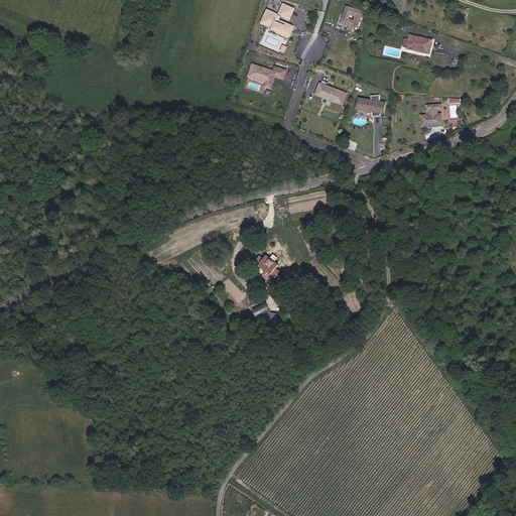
[(288,18),(293,7),(283,3),(278,14),(267,9),(262,21),(278,28),(277,30),(289,35),(293,25),(280,19),(281,15),(288,18)]
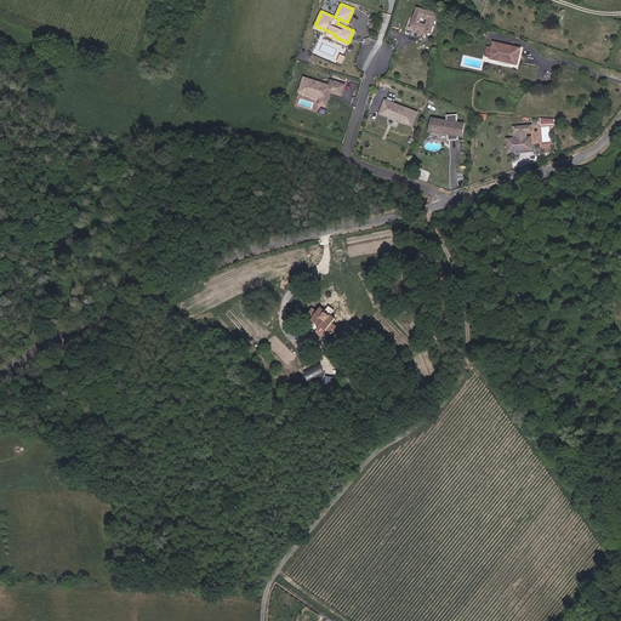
[(431,32),(437,12),(417,6),(414,17),(411,26),(419,27),(420,27),(422,28),(423,29),(426,29),(431,32)]
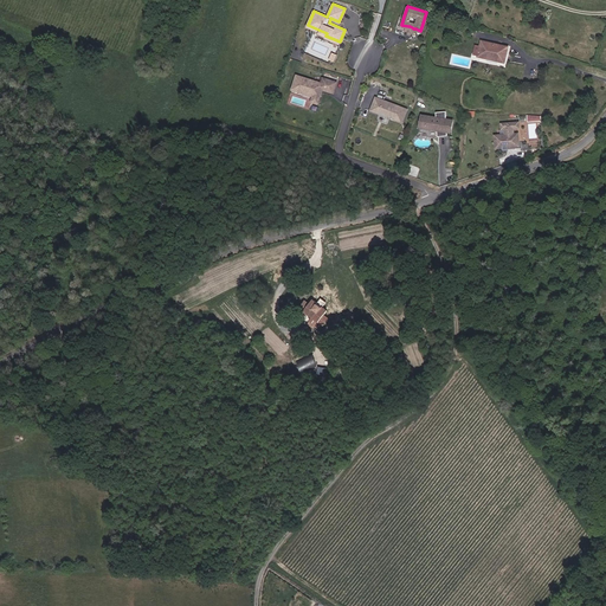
[(534,13),(532,21),(540,23),(541,14),(534,13)]
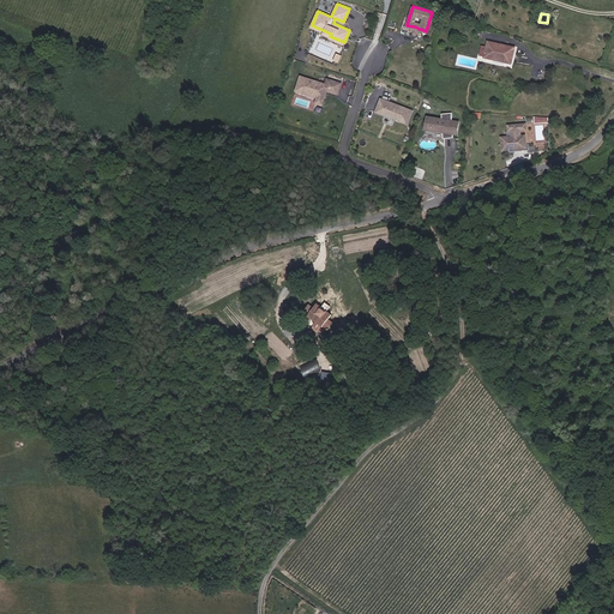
[(414,26),(407,25),(409,17),(404,16),(401,28),(410,31),(411,29),(420,31),(421,29),(419,29),(417,28),(415,26),(414,26)]
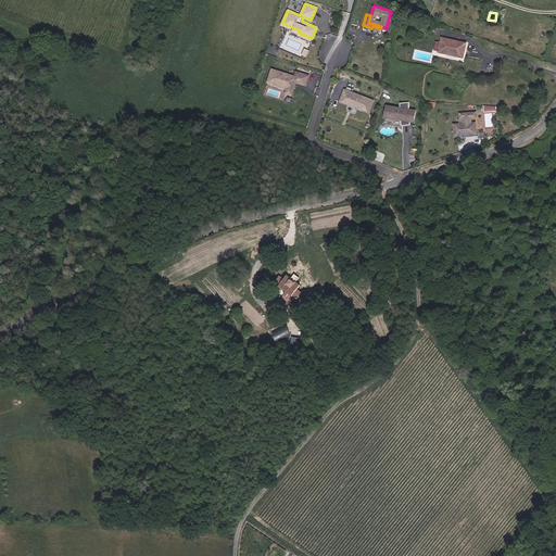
[(312,38),(299,33),(300,30),(282,23),(281,24),(294,29),(292,34),(298,36),(299,34),(311,39),(312,38)]
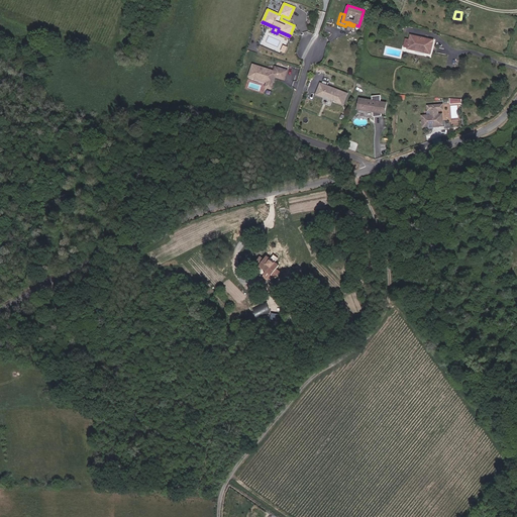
[(406,49),(414,52),(415,48),(424,50),(423,54),(429,56),(432,41),(410,35),(409,40),(407,48),(406,49)]
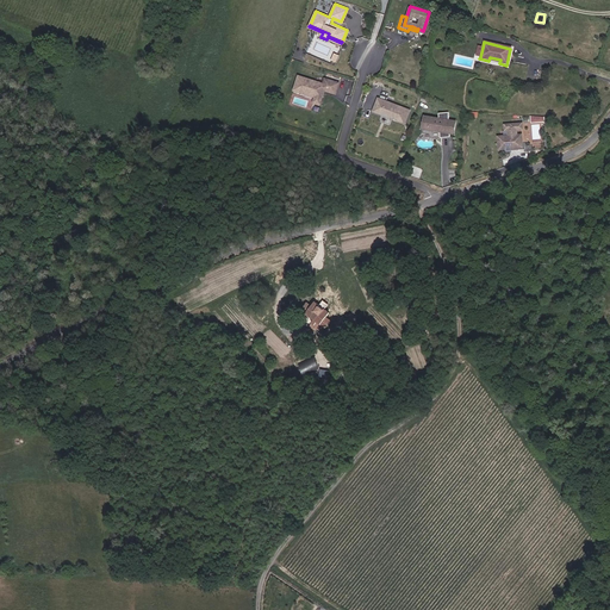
[(336,88),(340,78),(325,73),(324,78),(299,70),(296,82),(306,86),(317,88),(315,94),(316,97),(321,98),(324,87),(323,87),(324,83),(336,88)]
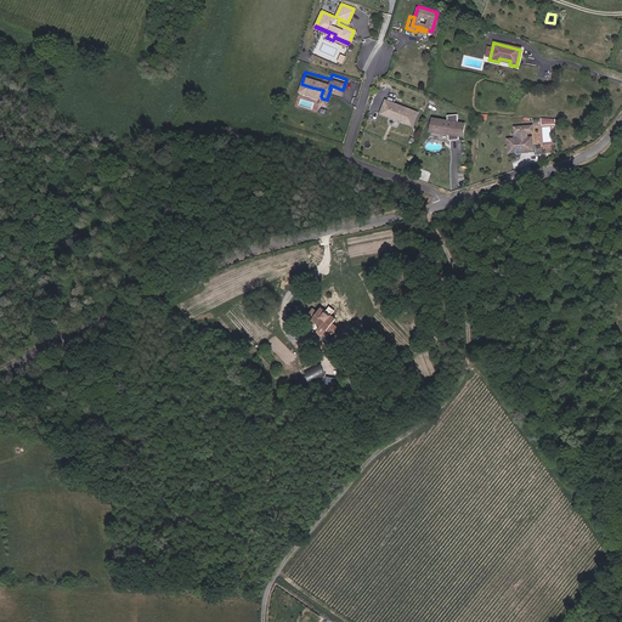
[(417,112),(385,99),(379,112),(388,116),(389,114),(405,120),(403,122),(412,125),(417,112)]
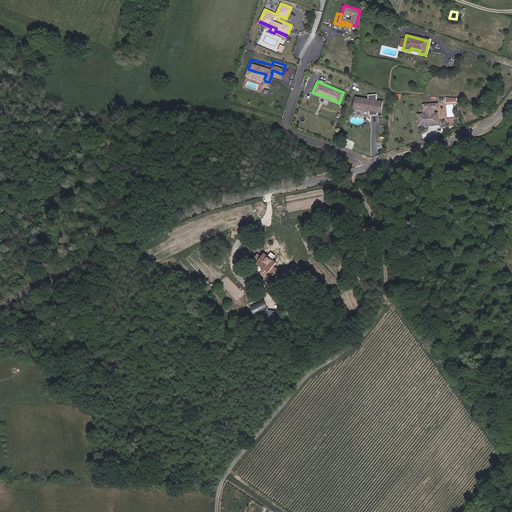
[(383,110),(384,102),(379,101),(378,95),(370,95),(370,100),(358,98),(357,102),(362,103),(361,109),(356,108),(355,112),(362,113),(362,117),(379,115),(379,110),(383,110)]
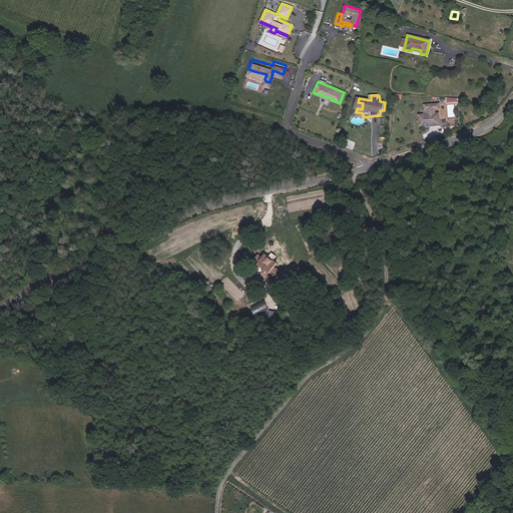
[(436,120),(435,109),(440,109),(440,104),(425,105),(425,110),(428,110),(428,114),(419,115),(420,126),(426,126),(426,127),(442,126),(441,123),(440,123),(440,120),(436,120)]
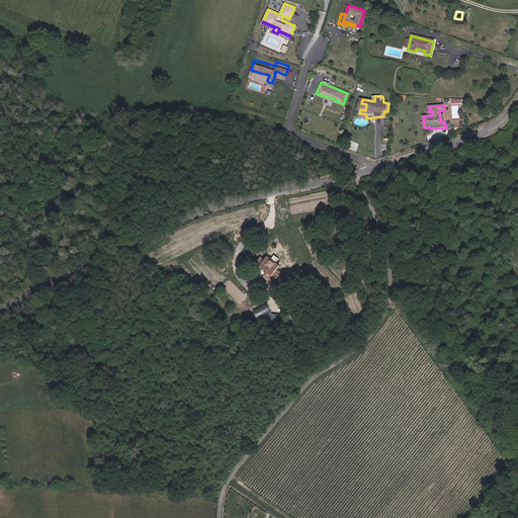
[(278,264),(276,263),(273,264),(271,262),(272,260),(266,259),(265,262),(261,259),(258,263),(259,268),(266,273),(265,276),(267,277),(269,275),(274,279),(278,278),(281,273),(277,270),(279,268),(278,264)]
